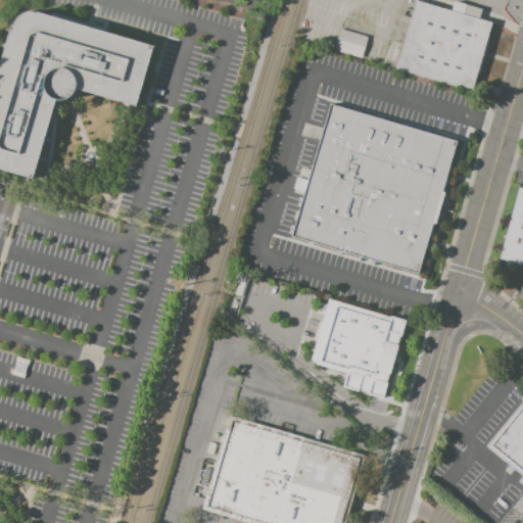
[(416,1),(450,10),(454,1),(481,9),(478,18),(492,22),(487,40),(489,41),(486,52),(485,54),(484,56),(479,75),(477,74),(475,82),(472,91),(396,68),(416,1)]
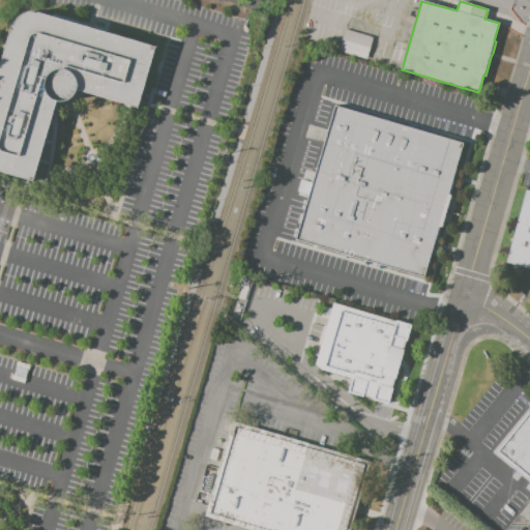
[(38,12),(156,47),(155,47),(138,108),(78,91),(74,96),(68,99),(67,99),(63,100),(57,100),(37,168),(37,169),(34,181),(0,171),(0,65),(11,24),(12,22),(16,18),(20,15),(23,12),(27,12),(34,12),(38,12)]
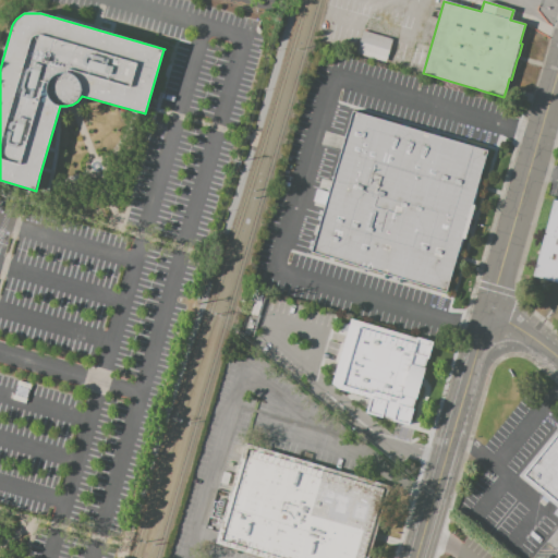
[(363,31),(392,39),(386,62),(355,53),(363,31)]
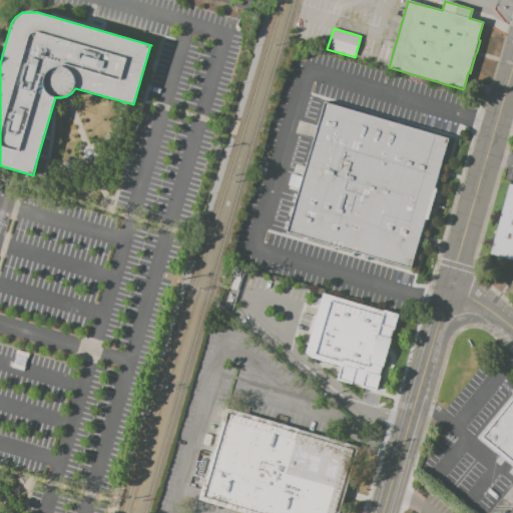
[(323,101),(452,139),(413,273),(284,234),(323,101)]
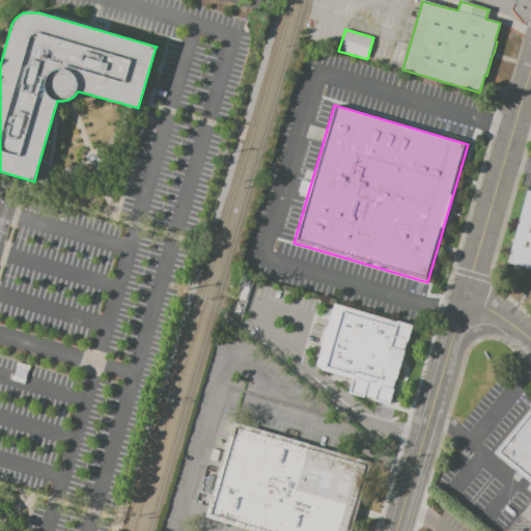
[(527,190),(530,191),(530,269),(506,262),(527,190)]
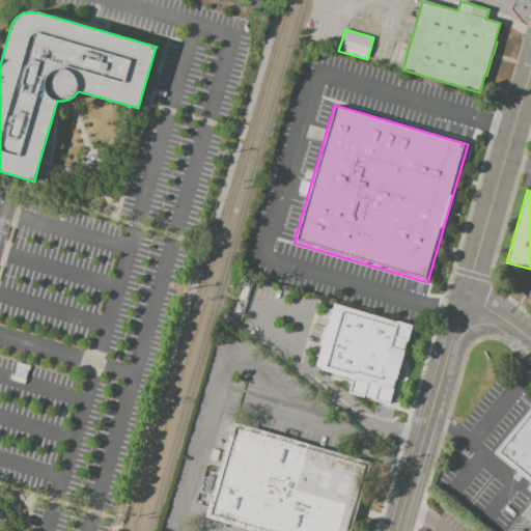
[(333,304),(410,327),(388,403),(348,392),(353,380),(322,370),(315,365),(333,304)]
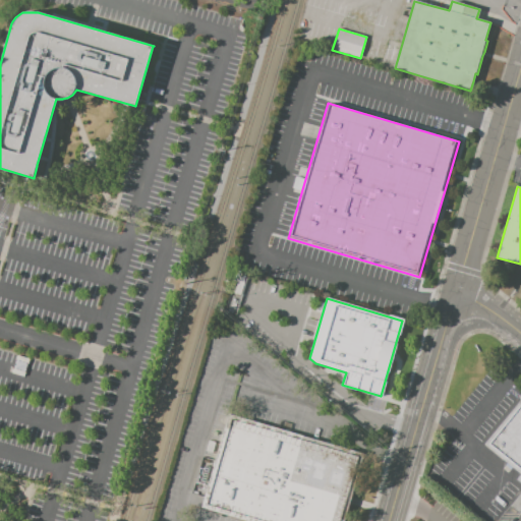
[(520,473),(484,444),(520,398),(520,473)]
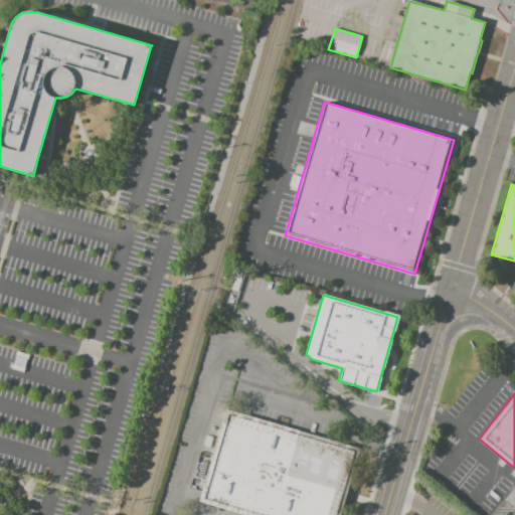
[(225,409),(229,410),(228,414),(353,451),(354,448),(359,449),(352,471),(349,470),(348,473),(351,474),(348,486),(350,486),(345,504),(342,504),(340,512),(337,511),(336,514),(339,514),(243,514),(199,502),(225,409)]
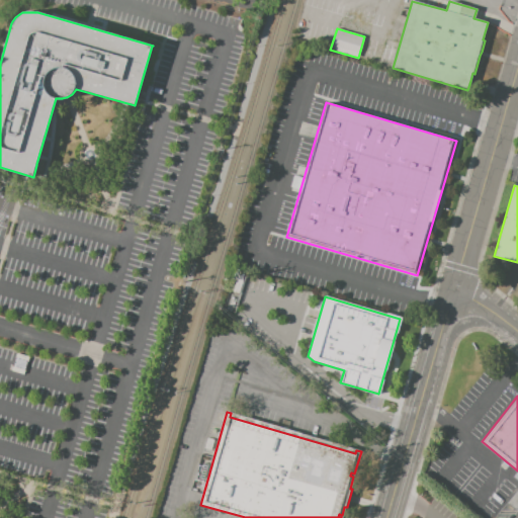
[(517,512),(507,504),(517,490),(517,512)]
